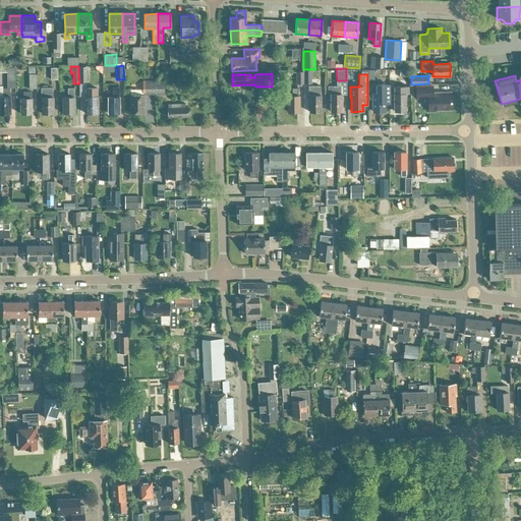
[(156,94),(156,82),(143,82),(143,94),(156,94)]
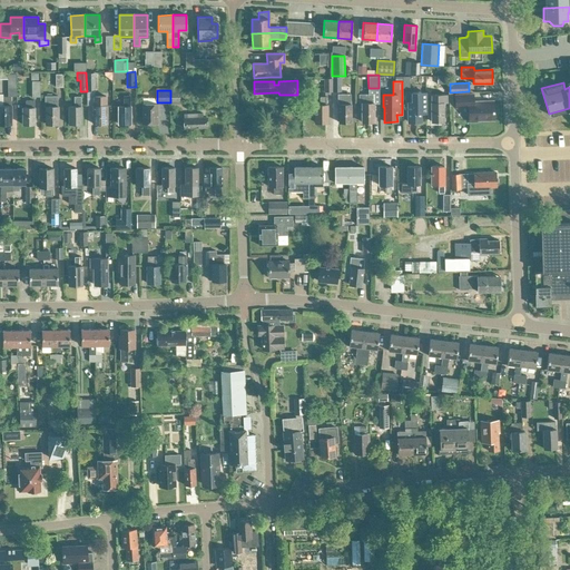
[(408,121),(420,121),(420,112),(424,112),(424,92),(412,92),(412,102),(408,102),(408,121)]
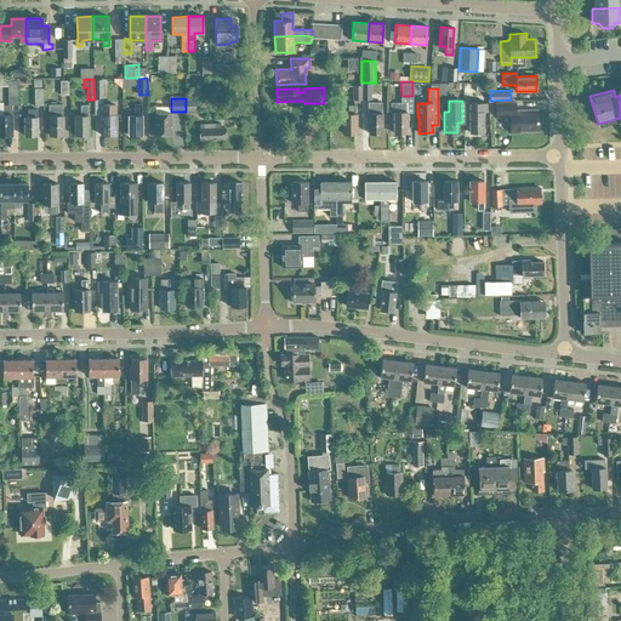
[(516,110),(516,102),(495,103),(496,118),(510,117),(511,132),(520,132),(520,131),(537,131),(537,119),(535,119),(535,110),(516,110)]
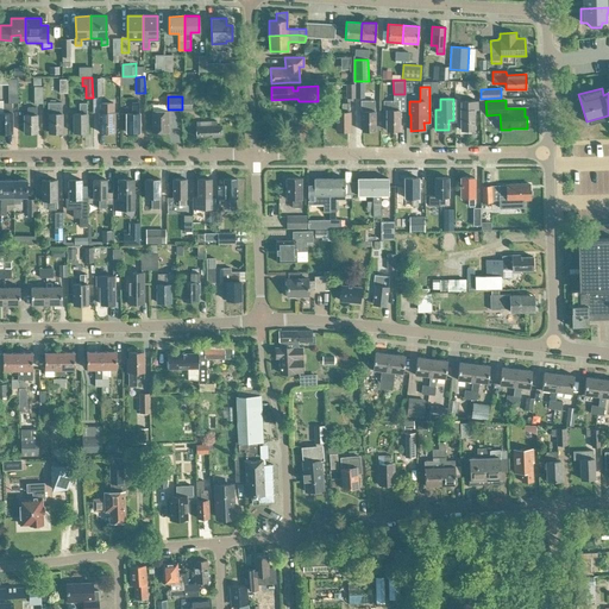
[(375,112),(375,101),(360,101),(360,112),(362,112),(362,131),(375,131),(375,112)]
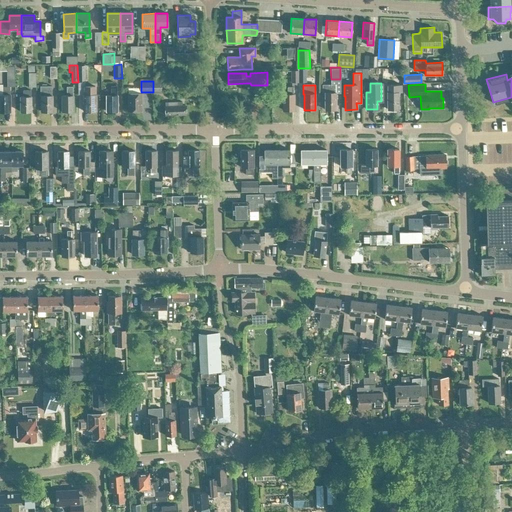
[(335,93),(335,85),(322,85),(322,93),(324,93),(325,110),(336,110),(335,93)]
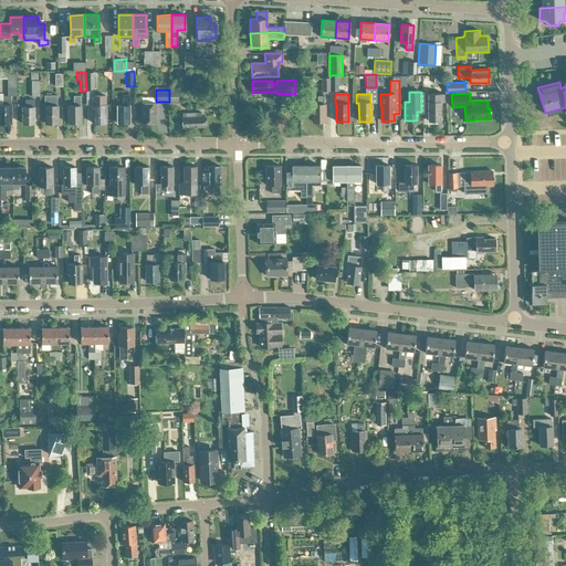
[(428,121),(440,121),(440,102),(444,102),(444,94),(428,94),(428,102),(428,121)]
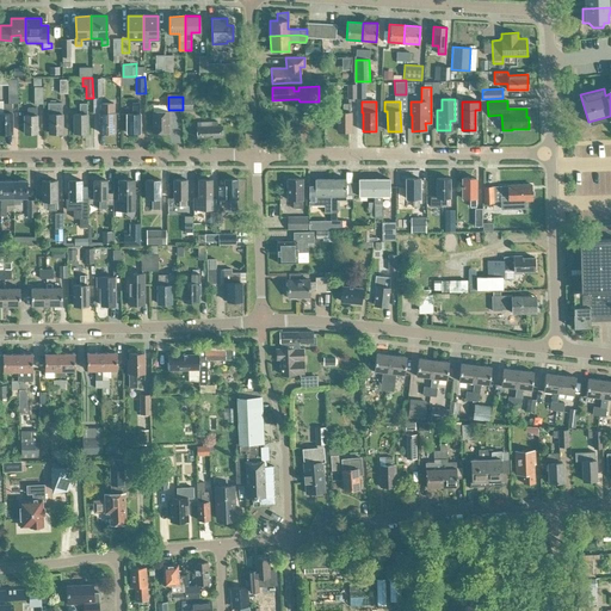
[(59,105),(59,103),(48,103),(48,115),(49,115),(49,133),(62,133),(62,115),(62,105),(59,105)]
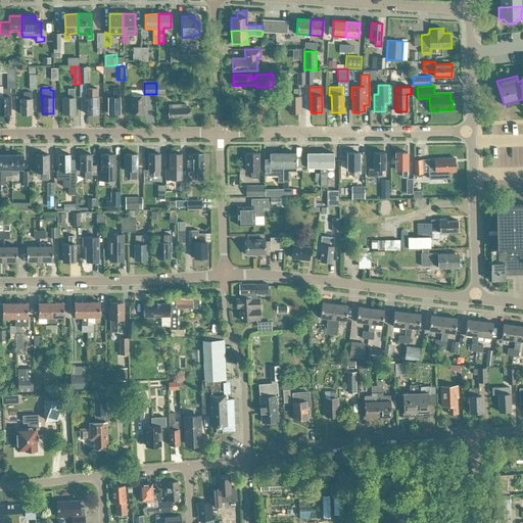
[(10,97),(10,89),(3,89),(3,97),(0,96),(0,113),(10,114),(10,97)]
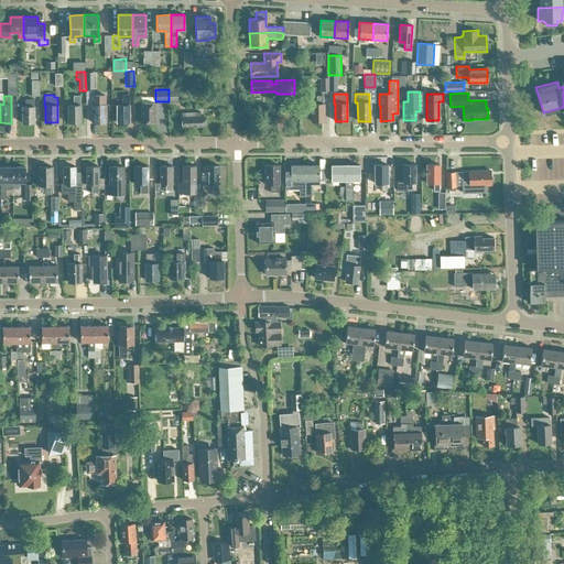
[(80,105),(80,96),(73,96),(74,106),(68,106),(68,122),(80,122),(80,105)]
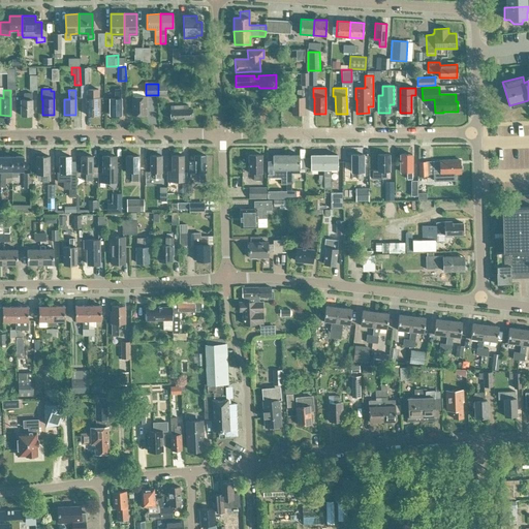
[(98,98),(98,90),(87,90),(87,115),(99,115),(99,97),(98,98)]
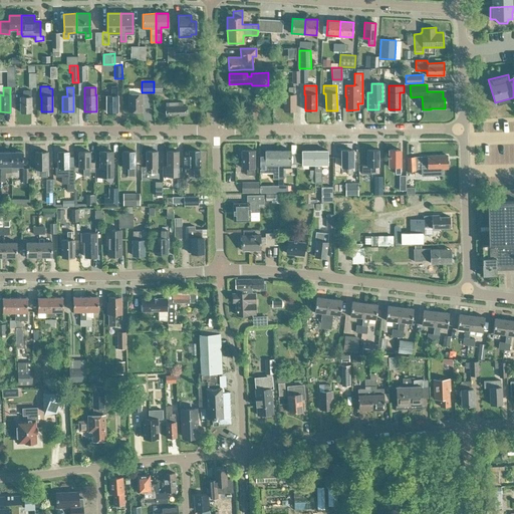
[(294,94),(294,87),(288,87),(288,94),(284,94),(284,110),(295,110),(295,94),(294,94)]
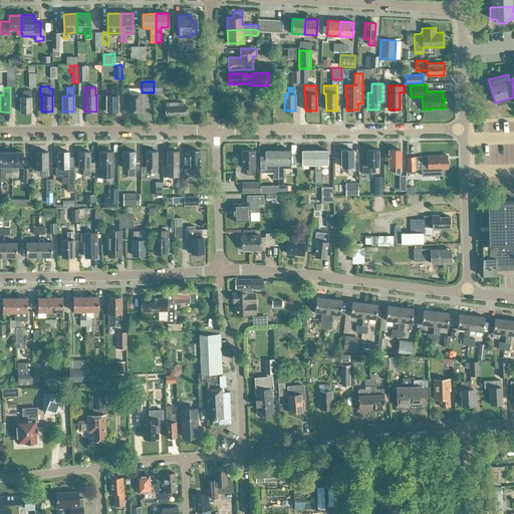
[(141,94),(141,88),(129,88),(129,94),(129,111),(142,111),(142,94),(141,94)]
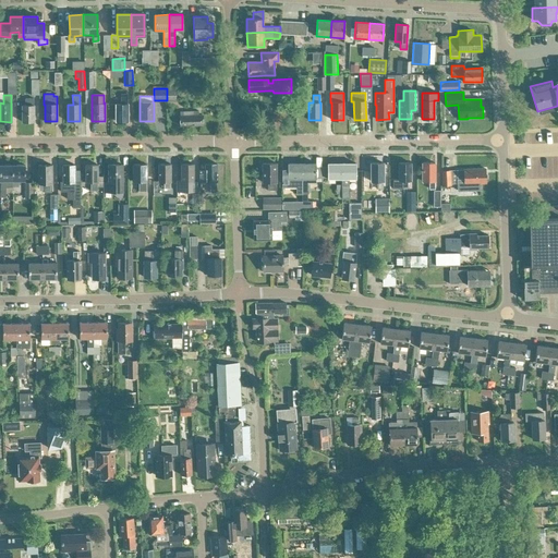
[(128,104),(128,97),(121,97),(121,104),(116,104),(116,121),(128,121),(128,104)]
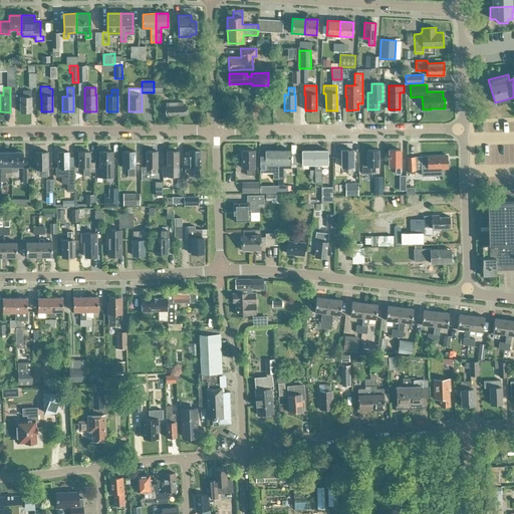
[(31,96),(31,90),(23,90),(23,96),(20,96),(20,112),(31,112),(31,96)]
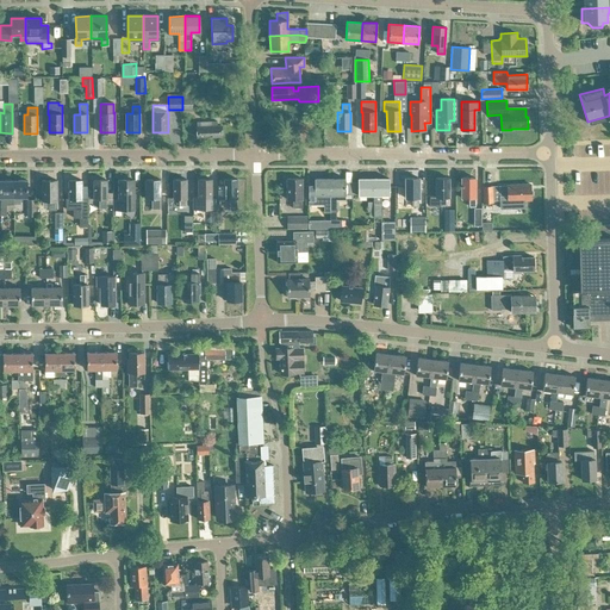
[(216,125),(216,120),(197,122),(197,126),(197,137),(221,137),(221,125),(216,125)]
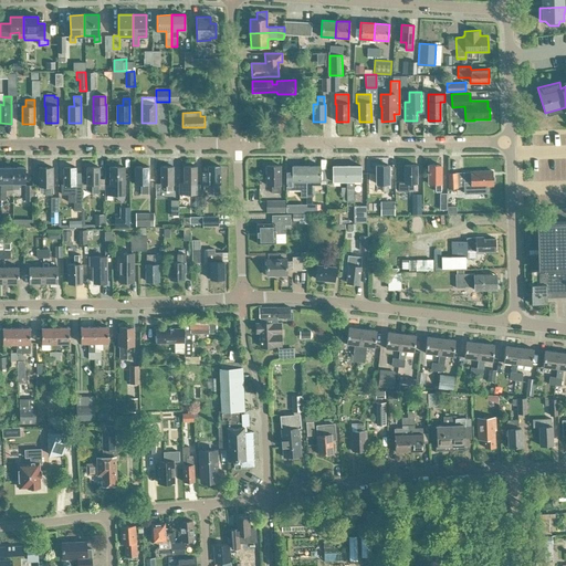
[(398,191),(412,191),(412,184),(417,184),(417,165),(404,165),(404,182),(398,182),(398,191)]
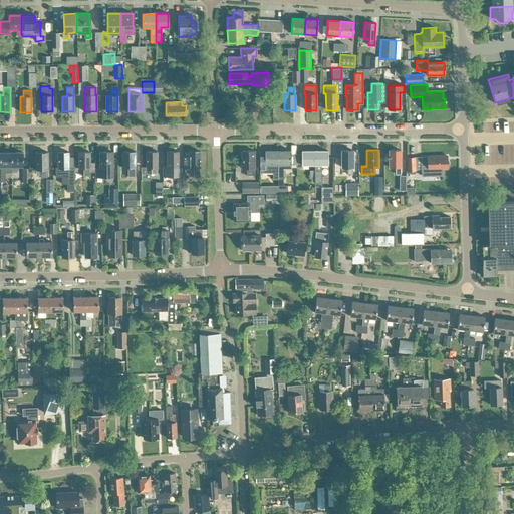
[(400,174),(400,167),(401,167),(401,150),(389,150),(389,167),(396,167),(396,174),(400,174)]
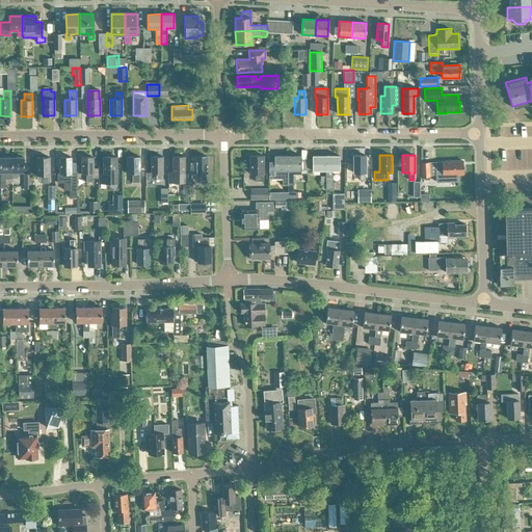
[(207,156),(195,157),(195,160),(189,160),(189,171),(195,171),(195,174),(201,173),(201,184),(207,184),(207,173),(207,156)]
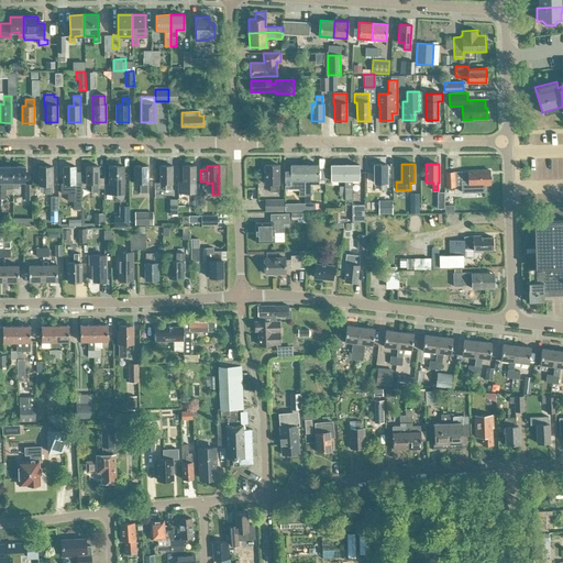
[(278,191),(278,184),(278,165),(264,165),(264,184),(269,184),(269,191),(278,191)]
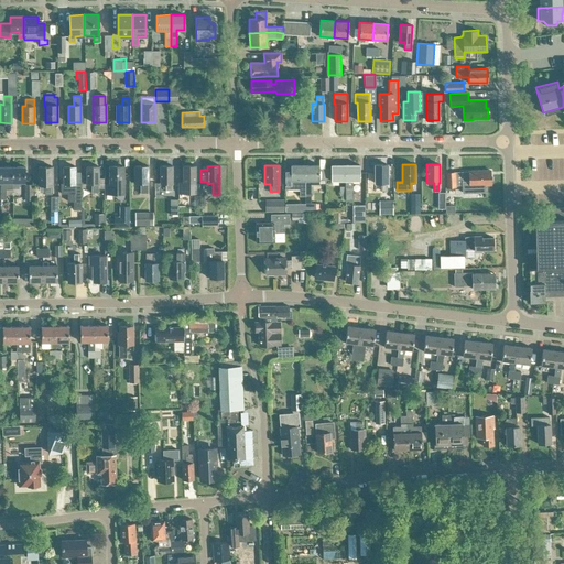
[(291,172),(284,172),(284,190),(300,190),(300,197),(305,196),(305,165),(291,165),(291,172)]
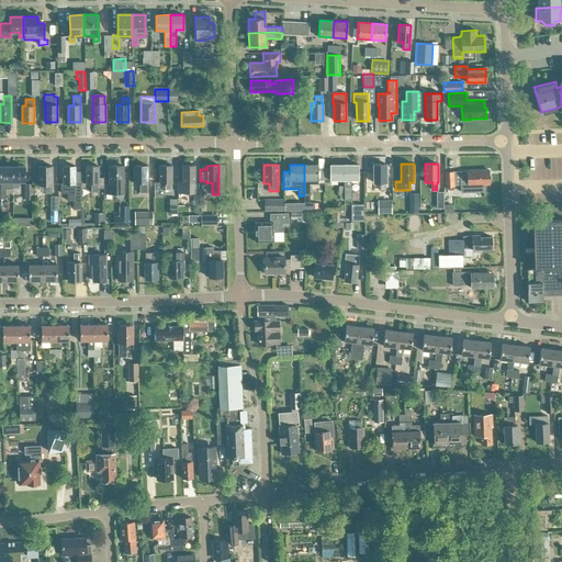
[(310,183),(317,183),(317,165),(304,165),(304,195),(310,195),(310,183)]
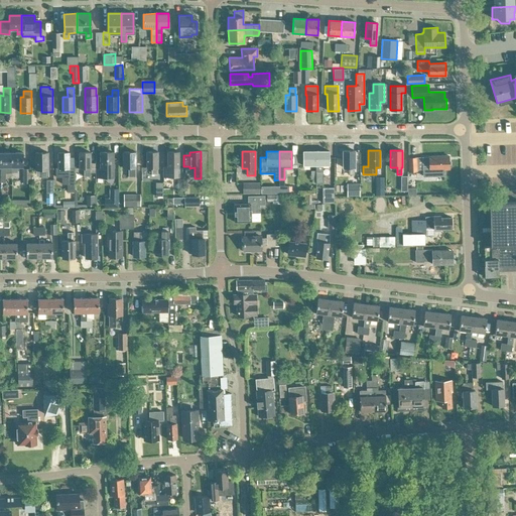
[(302,151),(302,154),(303,165),(315,165),(315,151),(302,151)]
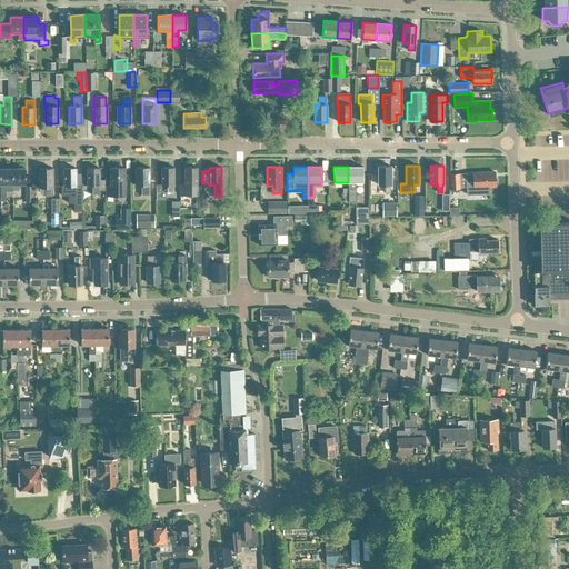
[(348,167),(348,182),(348,188),(349,198),(349,201),(356,201),(356,182),(362,182),(362,167),(348,167)]
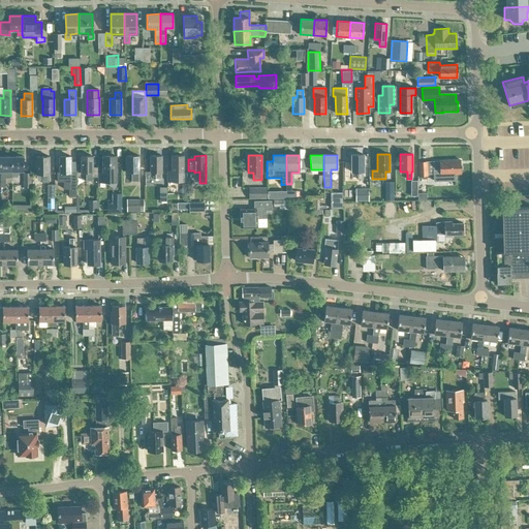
[(363,179),(363,172),(364,172),(363,155),(351,155),(351,172),(359,172),(359,179),(363,179)]
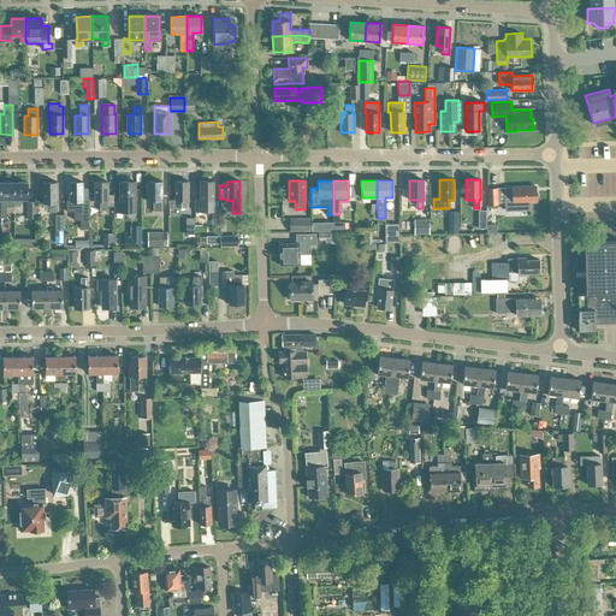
[(6,206),(13,206),(13,183),(0,182),(0,206),(0,218),(6,218),(6,206)]
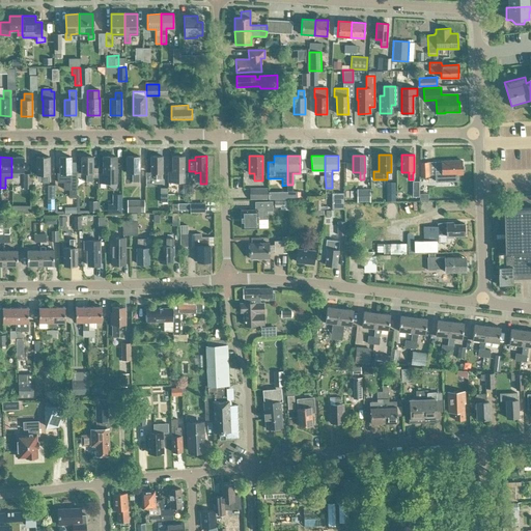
[(11,158),(11,177),(11,183),(19,183),(19,175),(18,176),(18,171),(24,171),(24,157),(11,158)]
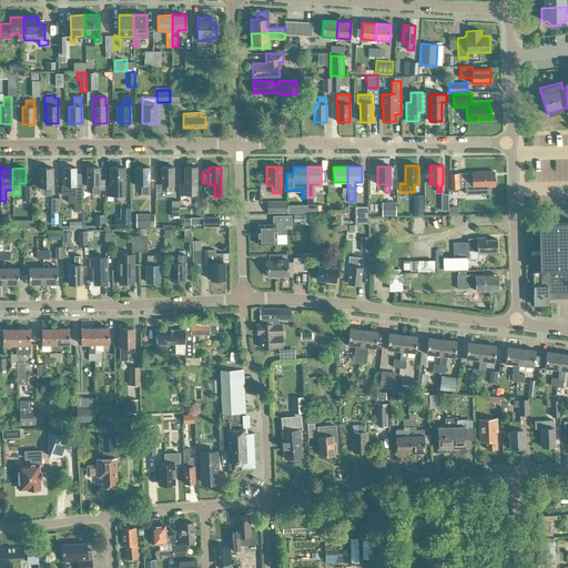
[(52,195),(52,186),(52,168),(39,168),(39,186),(44,186),(44,195),(52,195)]
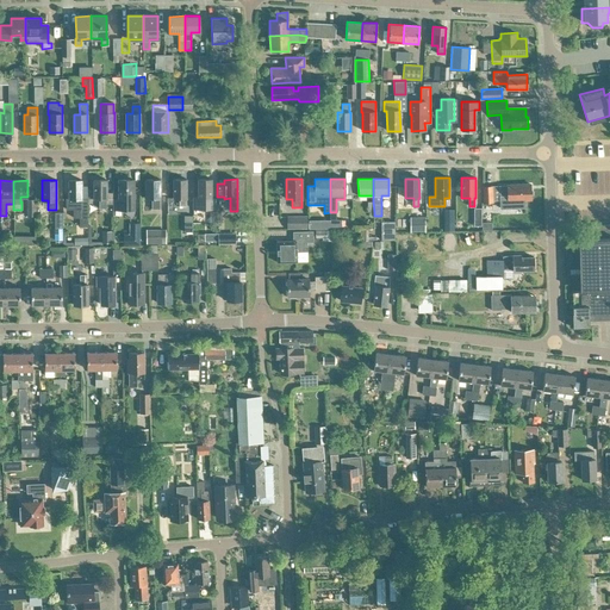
[(112,204),(112,192),(106,192),(106,180),(93,181),(94,200),(99,200),(99,210),(106,210),(106,204),(112,204)]
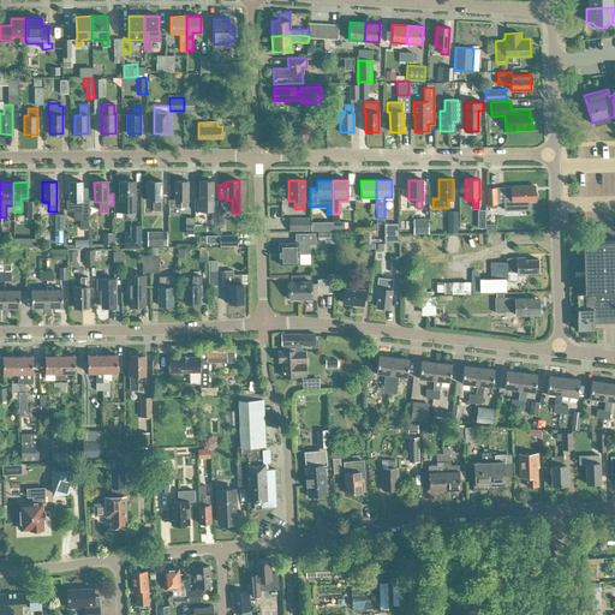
[(114,198),(114,212),(135,212),(135,181),(119,181),(119,198),(114,198)]
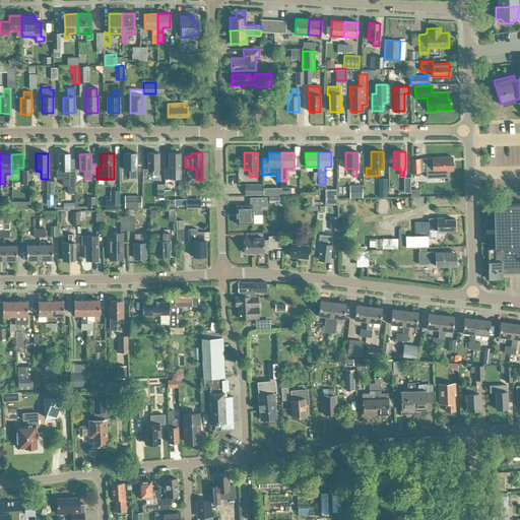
[(136,179),(136,169),(136,153),(124,153),(124,169),(129,169),(129,179),(136,179)]
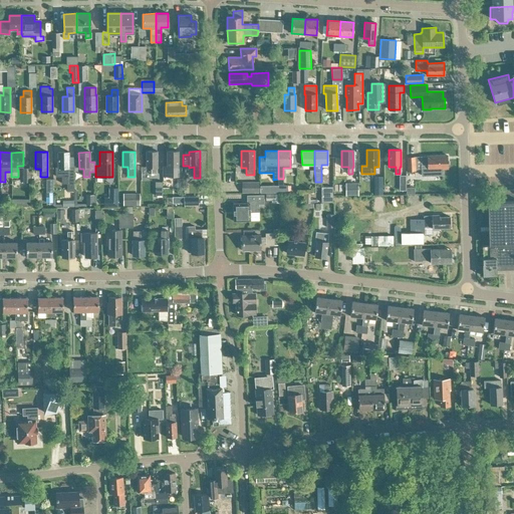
[(157,168),(157,152),(146,152),(146,167),(151,167),(151,174),(152,174),(152,176),(157,175),(157,168)]
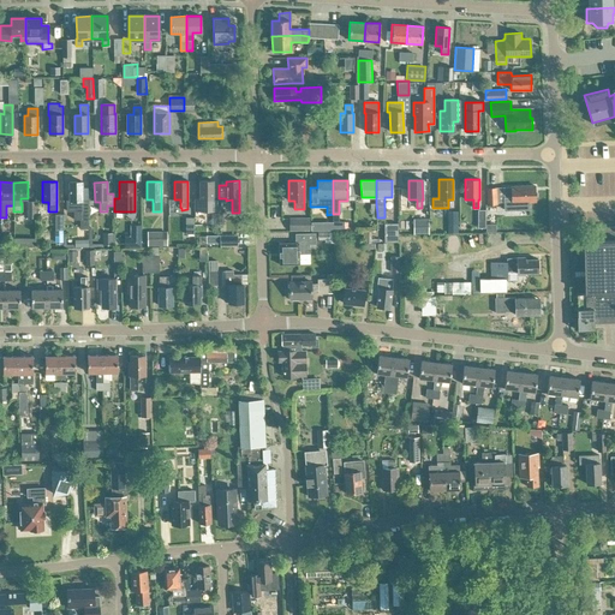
[(195,212),(213,212),(213,201),(213,181),(199,181),(199,199),(195,199),(195,212)]
